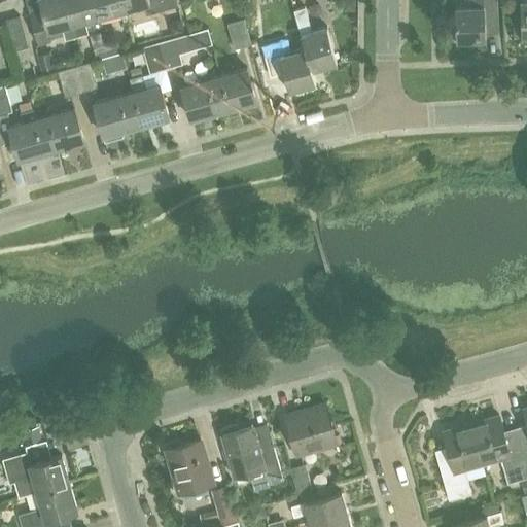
[(77,36),(67,0),(38,0),(41,9),(30,12),(38,42),(49,39),(47,29),(62,26),(66,39),(77,36)]
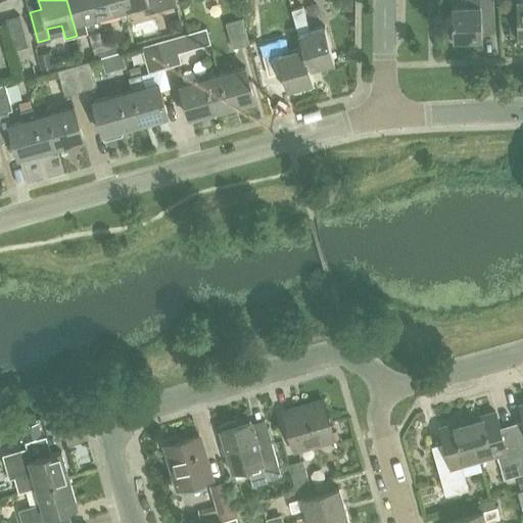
[(85,18),(98,15),(93,0),(66,0),(77,36),(88,33),(85,18)]
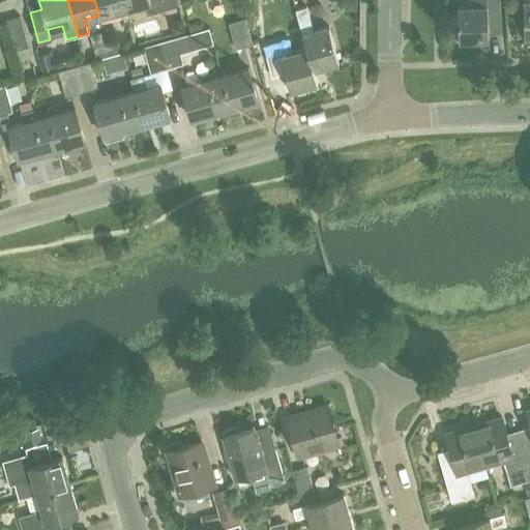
[(125,8),(122,0),(94,0),(99,16),(125,8)]
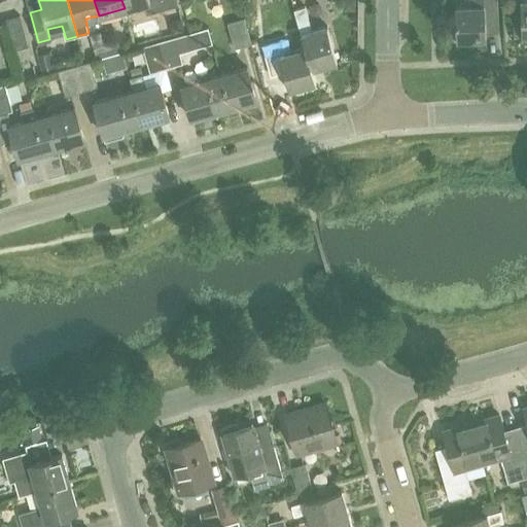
[(121,0),(125,8),(143,3),(146,13),(152,11),(165,8),(178,4),(176,0),(121,0)]
